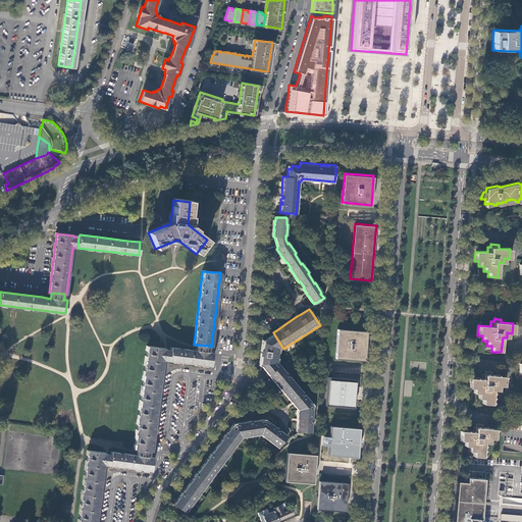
[(365,348),(367,331),(366,331),(337,329),(334,358),(336,358),(364,361),(365,348)]
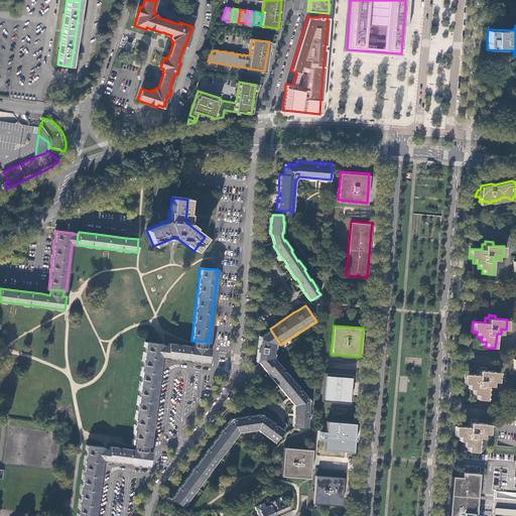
[(269,366),(276,360),(277,347),(280,345),(271,331),(265,334),(262,336),(261,340),(260,340),(258,358),(258,362),(266,363),(269,366)]
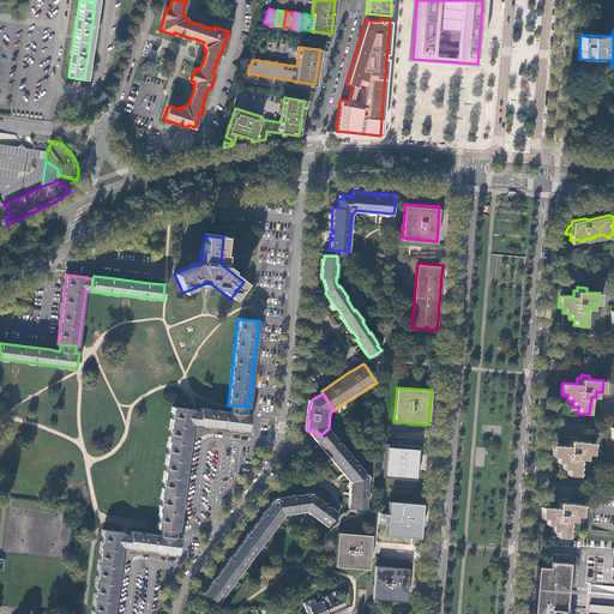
[(246,407),(230,405),(230,409),(229,411),(200,409),(200,413),(199,426),(248,431),(251,414),(245,414),(245,410),(246,407)]
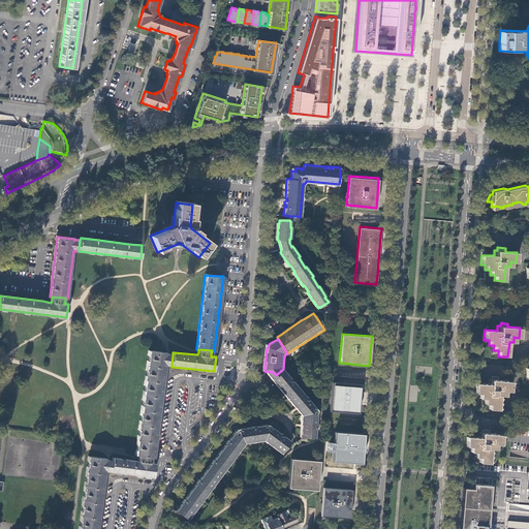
[(172,367),(173,355),(167,354),(167,353),(150,350),(136,456),(139,456),(152,458),(155,458),(165,366),(168,366),(172,367)]
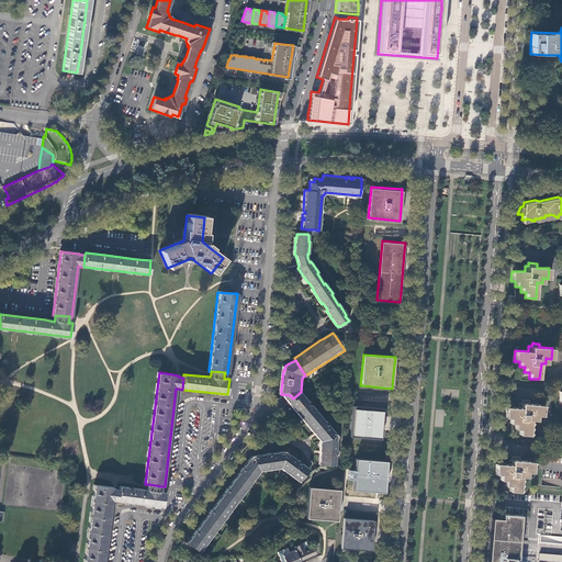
[(319,440),(318,464),(334,465),(335,454),(336,449),(335,449),(336,438),(335,434),(327,425),(328,424),(325,419),(324,420),(311,404),(312,404),(307,400),(301,392),(293,398),(289,403),(319,440)]
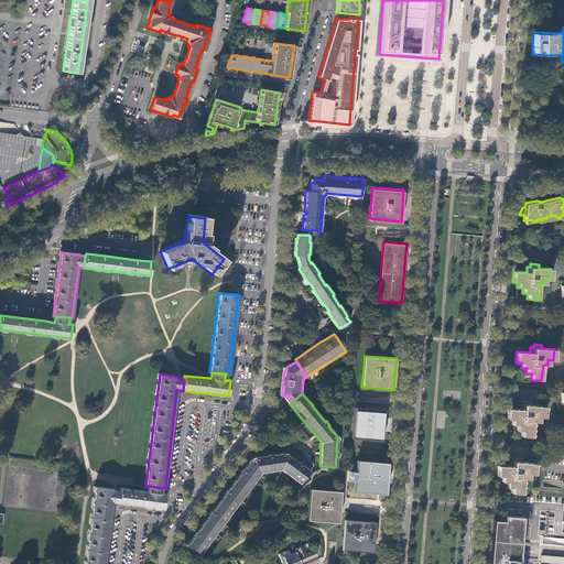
[(531,405),(531,401),(528,401),(523,401),(523,404),(521,404),(520,410),(507,409),(506,420),(511,420),(510,425),(516,425),(516,431),(521,431),(520,436),(531,437),(532,421),(538,422),(538,416),(543,416),(544,407),(531,405)]
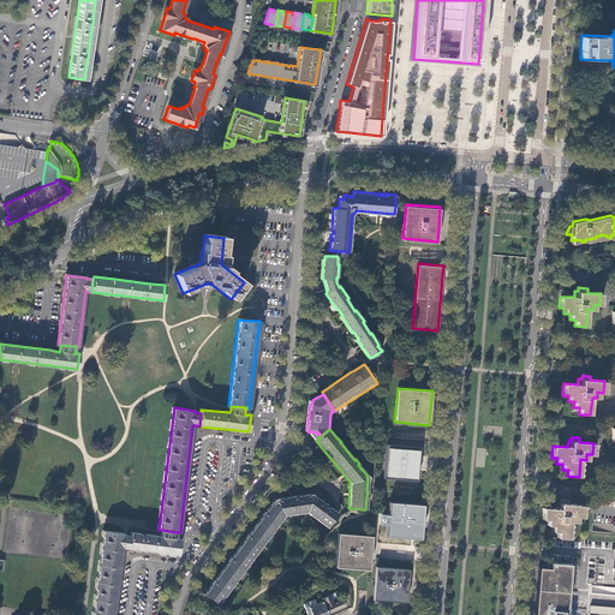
[(382,478),(416,481),(419,447),(394,445),(386,445),(382,478)]
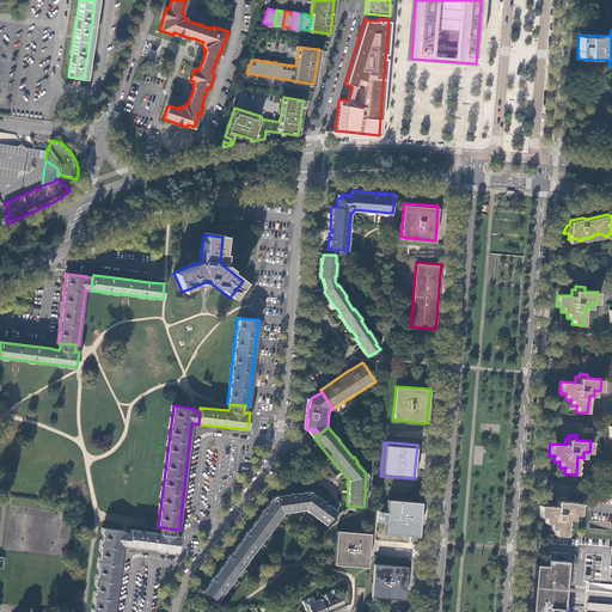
[(307,510),(326,526),(337,513),(328,506),(329,505),(324,501),(323,502),(313,494),(310,494),(297,495),(297,494),(289,495),(291,496),(277,497),(274,500),(265,509),(262,514),(249,532),(248,531),(245,536),(245,537),(232,555),(231,554),(227,558),(228,560),(214,576),(210,581),(204,591),(218,600),(259,546),(283,514),(307,510)]
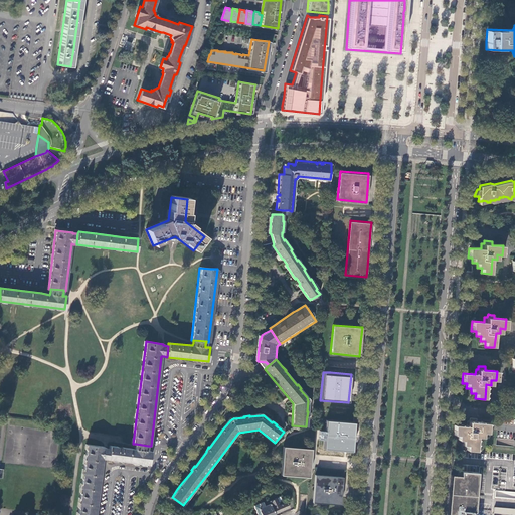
[(476,421),(476,418),(473,417),(469,417),(469,420),(467,420),(466,425),(455,424),(454,434),(458,435),(458,439),(460,440),(463,440),(462,444),(467,445),(467,450),(477,450),(478,436),(482,436),(483,432),(487,432),(488,421),(476,421)]
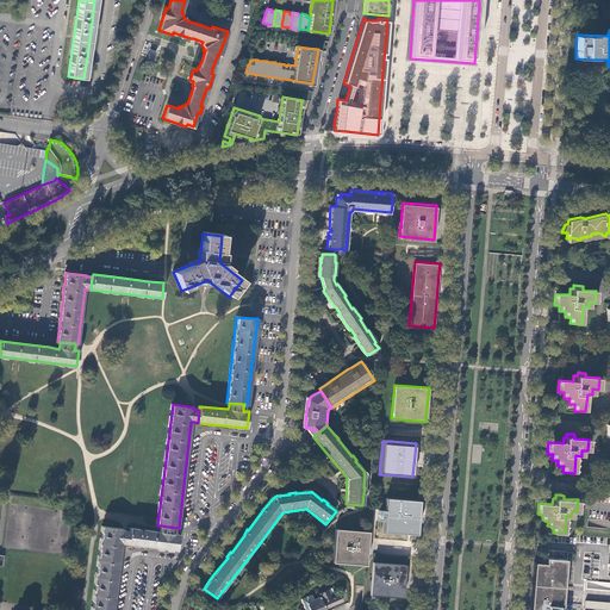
[(417,517),(418,500),(385,498),(383,531),(416,534),(417,517)]
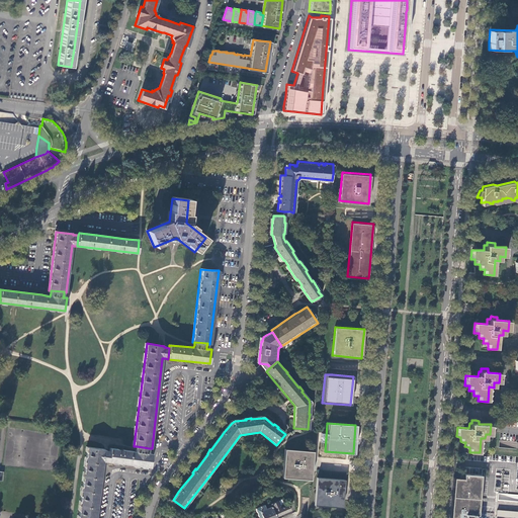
[(149,448),(137,446),(136,451),(110,448),(110,451),(109,461),(151,467),(153,454),(149,453),(149,448)]
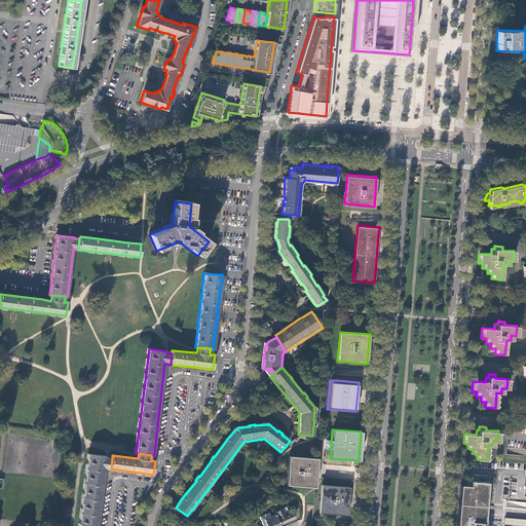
[(111,468),(112,458),(107,457),(107,456),(89,454),(79,525),(97,525),(106,468),(111,468)]
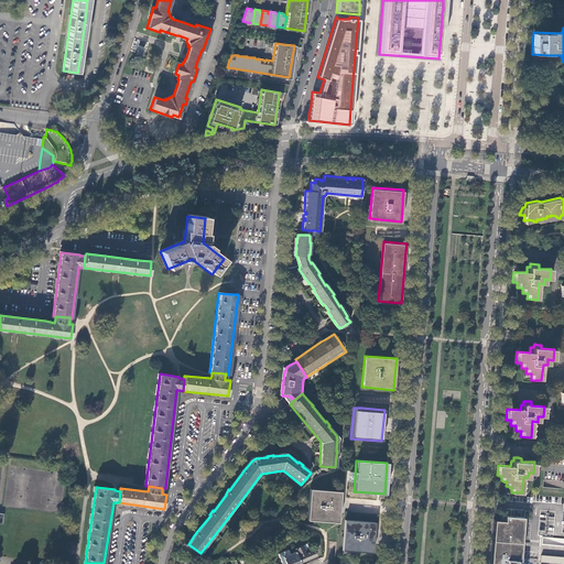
[(340,491),(311,488),(307,520),(338,522),(339,506),(340,491)]
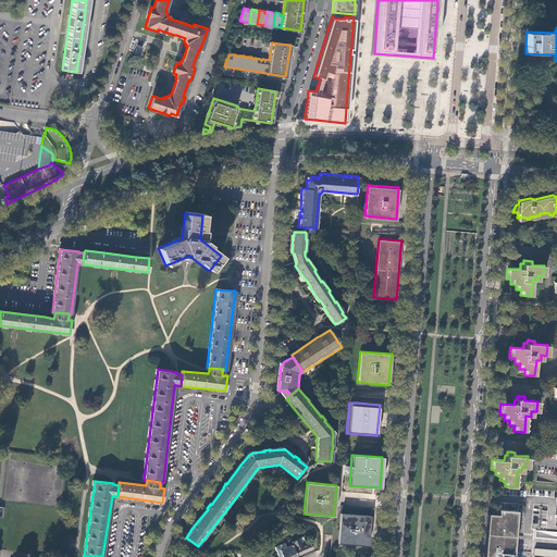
[(506,556),(507,553),(510,553),(515,509),(495,508),(495,514),(484,512),(480,556),(506,556)]
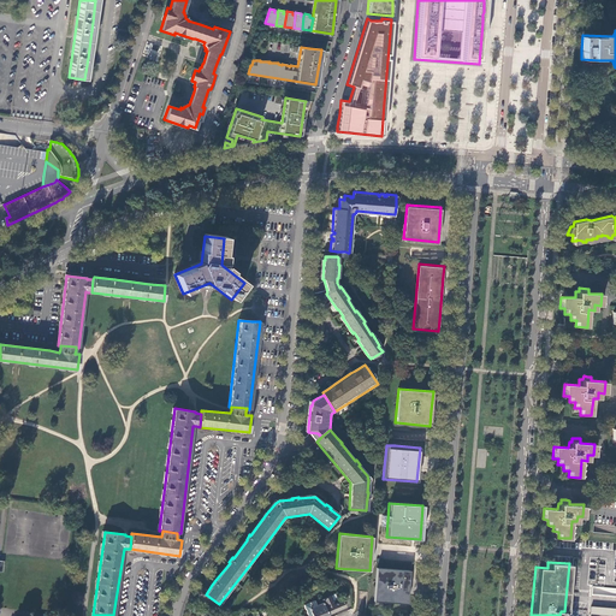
[(373,600),(407,604),(408,586),(409,570),(375,567),(373,600)]
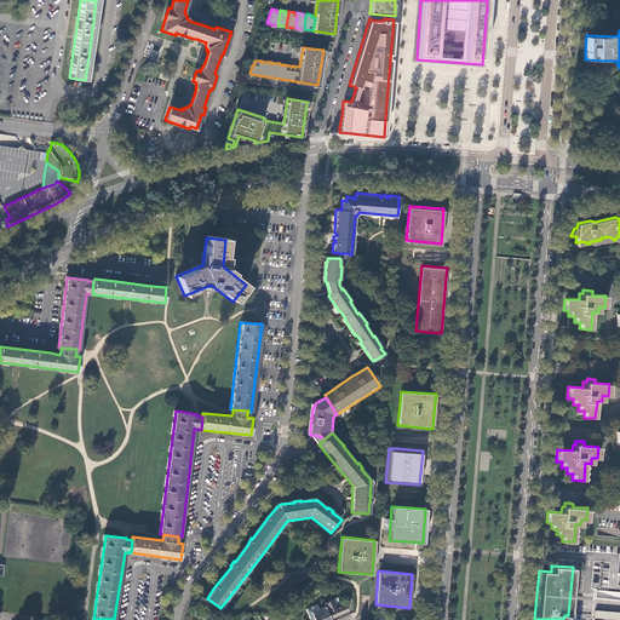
[(326,606),(331,618),(332,618),(348,612),(345,604),(339,607),(338,604),(336,604),(334,600),(325,603),(326,606)]
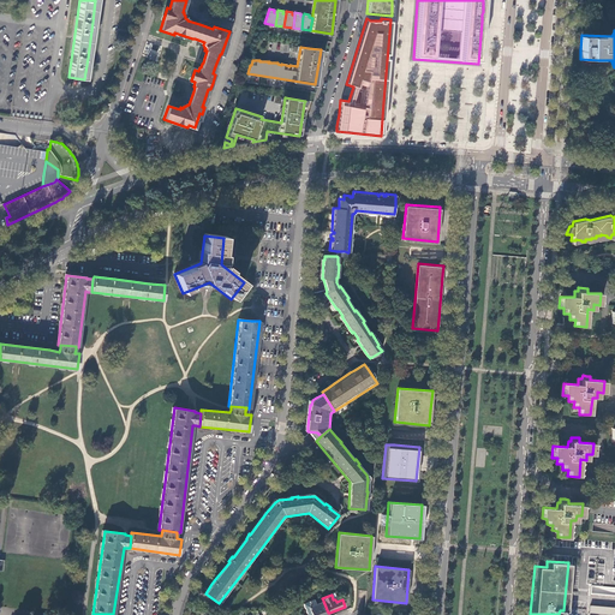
[(315,598),(304,603),(304,605),(306,608),(306,611),(308,614),(312,614),(323,614),(328,614),(328,613),(323,601),(316,603),(315,598)]
